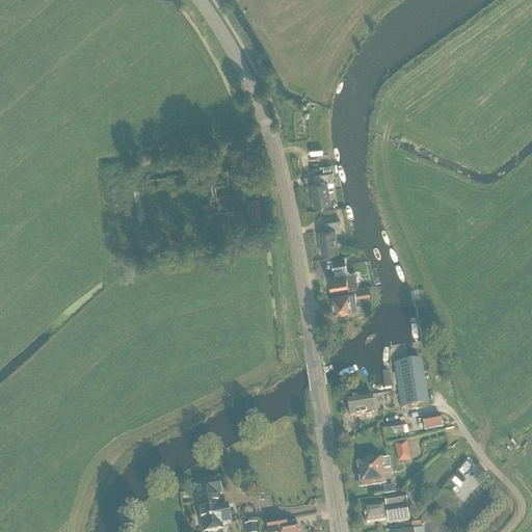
[(313,176),(315,184),(311,184),(314,206),(330,204),(328,186),(336,185),(334,173),(313,176)]
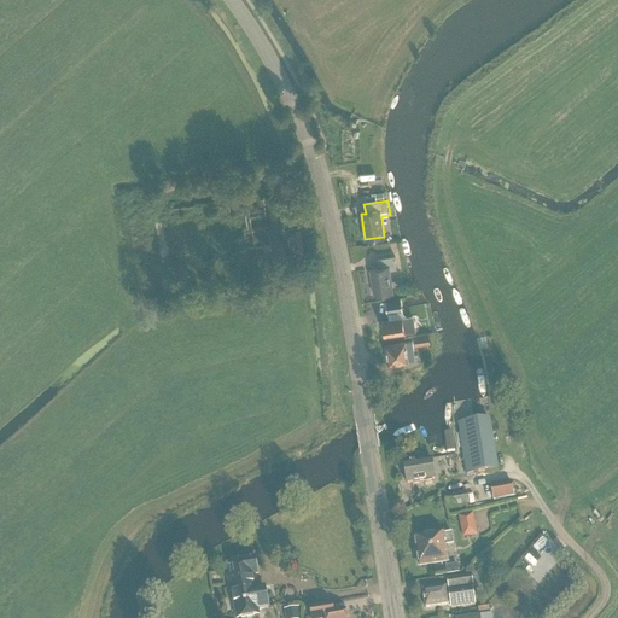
[(390,270),(397,269),(395,256),(377,258),(378,268),(371,269),(374,296),(394,292),(390,270)]
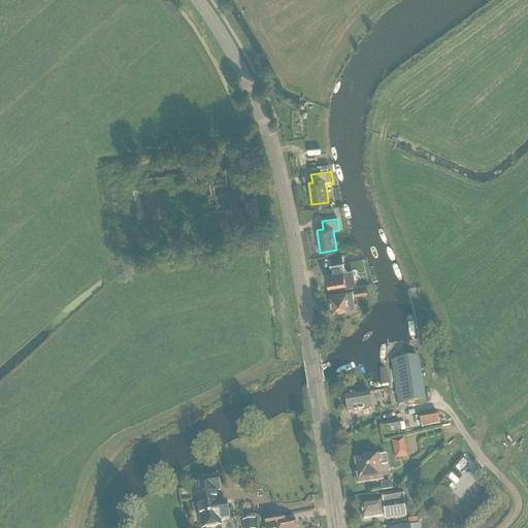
[(343,266),(342,256),(330,258),(331,267),(343,266)]
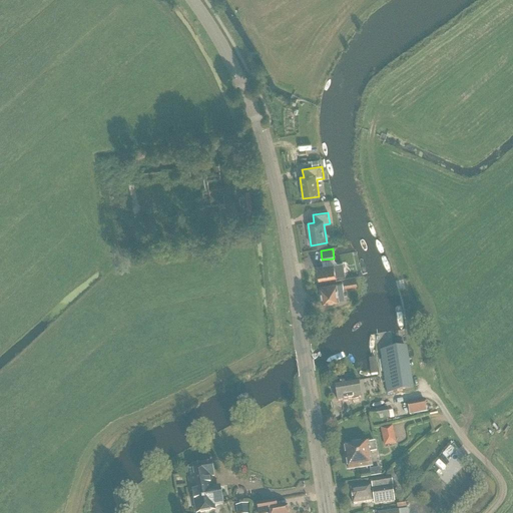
[(346,275),(344,263),(317,267),(319,280),(346,275)]
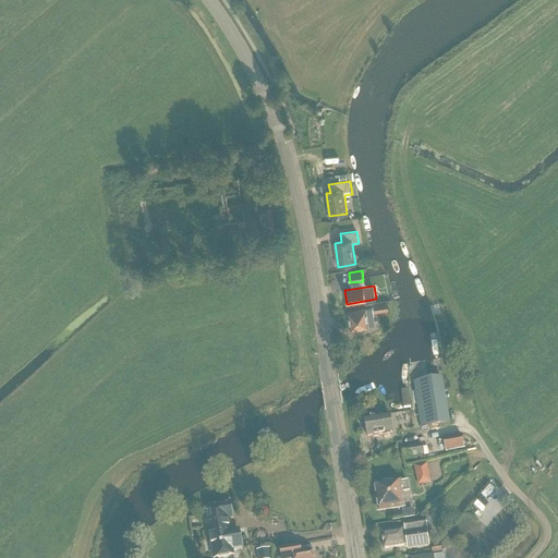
[(390,308),(388,300),(375,302),(376,311),(390,308)]
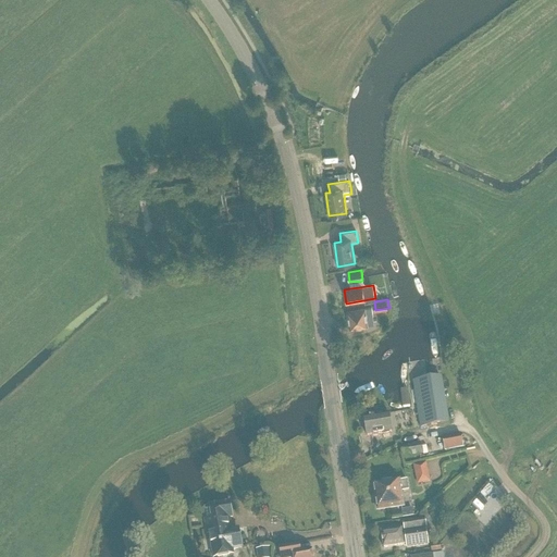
[(372,314),(371,307),(348,311),(350,329),(373,324),(371,314),(372,314)]
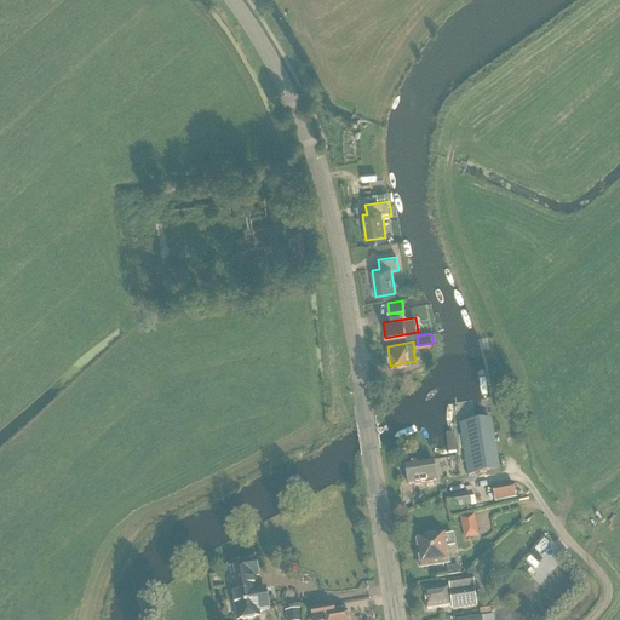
[(492,422),(459,426),(468,477),(499,472),(492,422)]
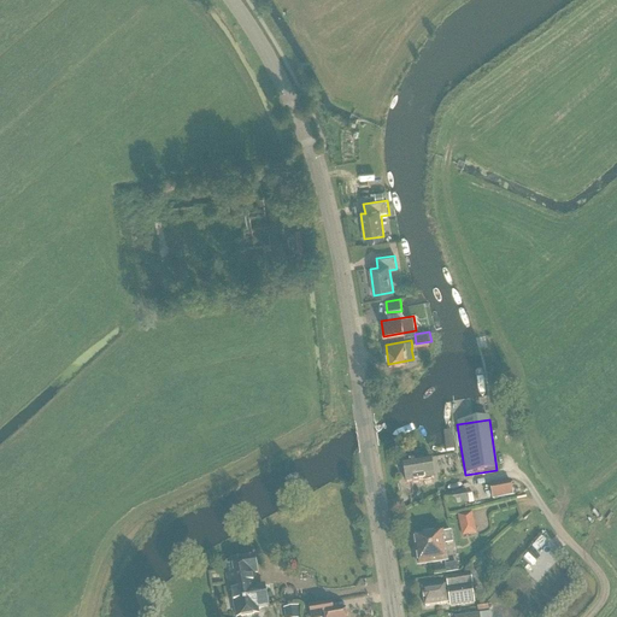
[(434,480),(430,459),(404,463),(406,483),(424,481),(424,485),(432,483),(432,480),(434,480)]
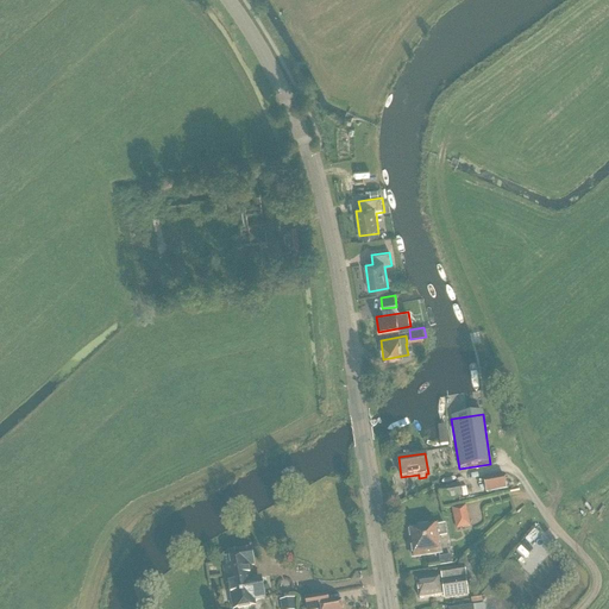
[(507,490),(504,475),(483,478),(485,494),(507,490)]
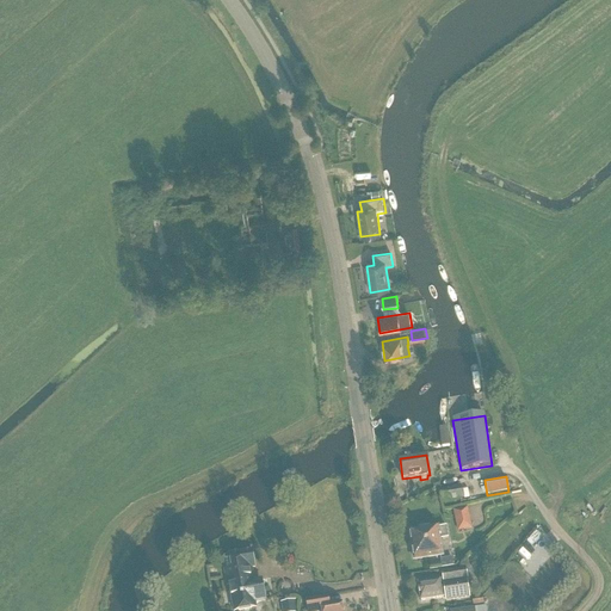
[(463,499),(461,486),(440,491),(443,504),(463,499)]
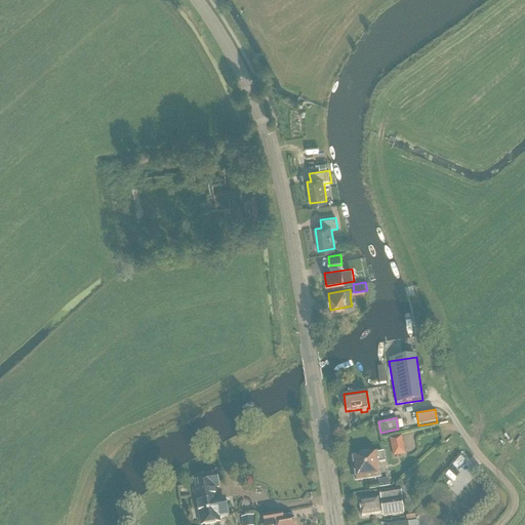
[(406,454),(402,436),(389,439),(393,457),(406,454)]
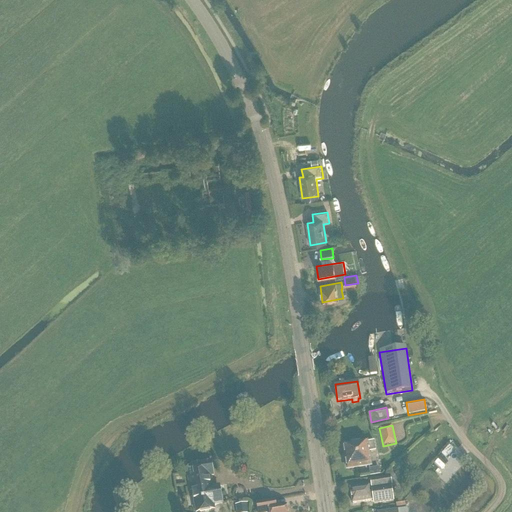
[(344,447),(347,470),(370,466),(368,453),(375,452),(374,443),(367,444),(367,443),(344,447)]
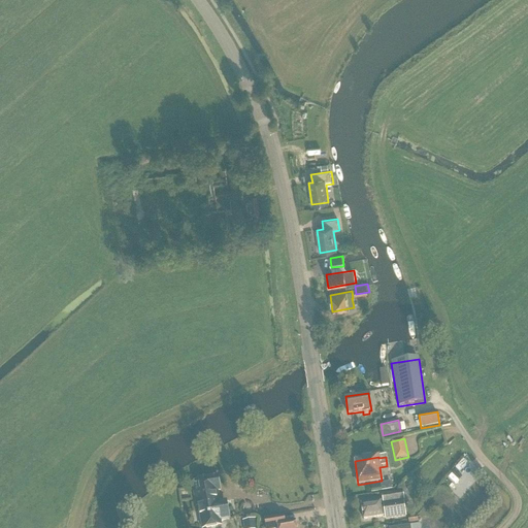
[(221,492),(218,474),(197,479),(198,481),(194,482),(201,527),(211,527),(221,526),(220,522),(229,520),(227,506),(220,507),(218,493),(221,492)]
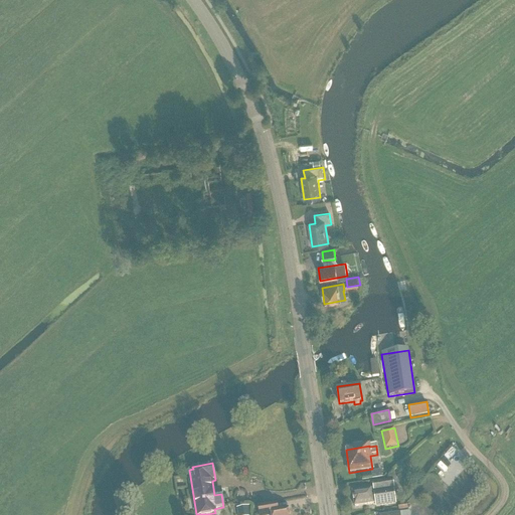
[(352,492),(354,507),(375,504),(376,507),(395,504),(392,481),(370,484),(371,489),(352,492)]
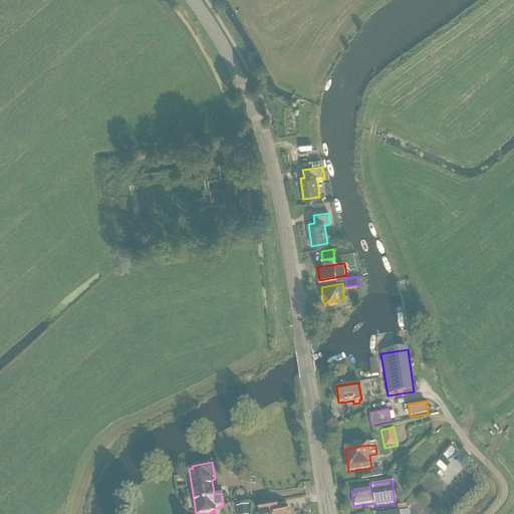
[(288,513),(287,508),(273,510),(272,504),(258,506),(259,513),(288,513)]
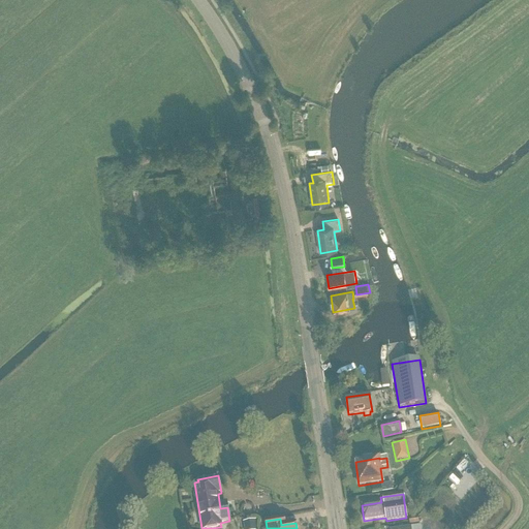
[(257,528),(256,520),(243,522),(244,528),(257,528)]
